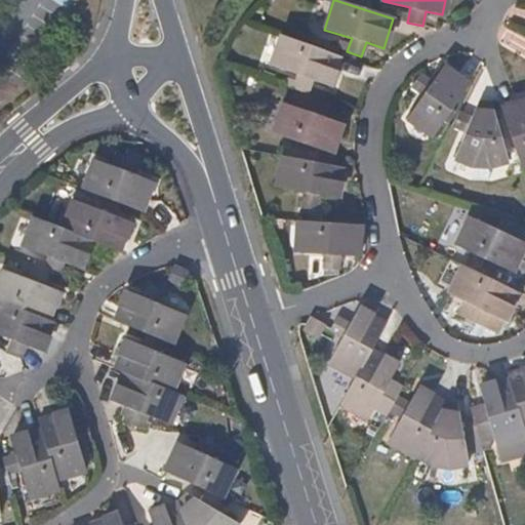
[(339,56),(282,35),(271,65),(297,74),(292,88),(307,93),(312,80),(328,85),(339,56)]
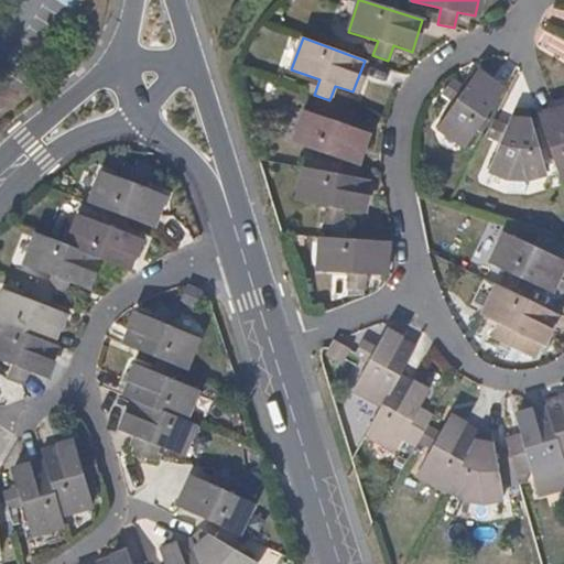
[(502,91),(476,72),(464,88),(452,79),(442,93),(454,101),(435,127),(464,147),(502,91)]
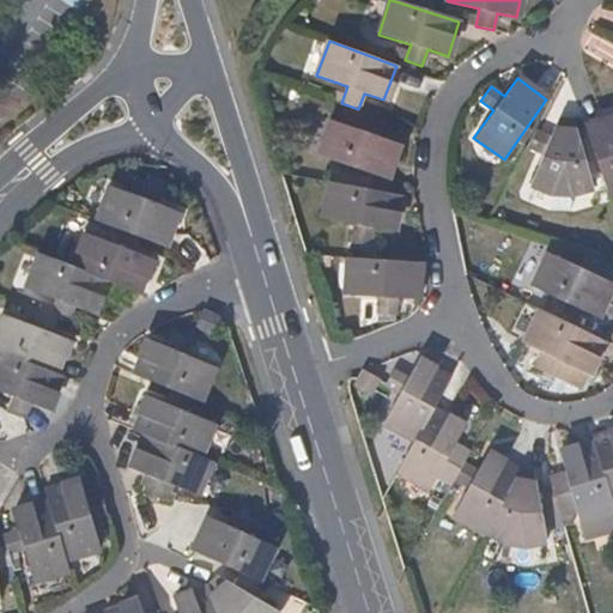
[(384,121),(369,115),(362,132),(331,121),(320,155),(388,177),(400,144),(378,137),(384,121)]
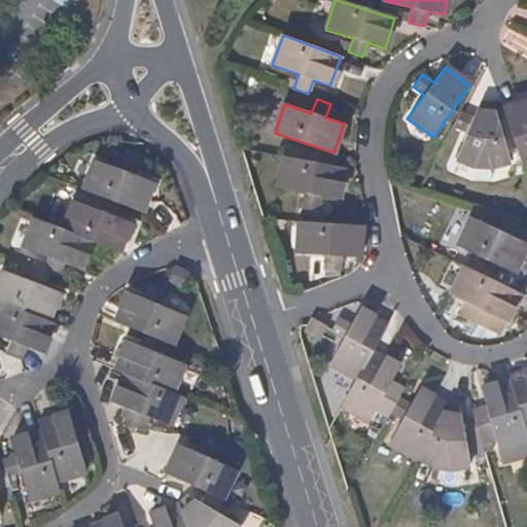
[(526,99),(502,108),(522,168),(526,166),(526,99)]
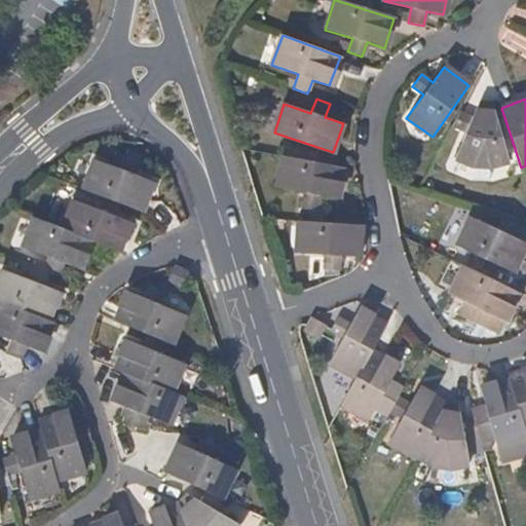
[(491,104),(478,102),(472,117),(459,111),(451,124),(466,132),(455,156),(473,164),(491,166),(508,161),(491,104)]
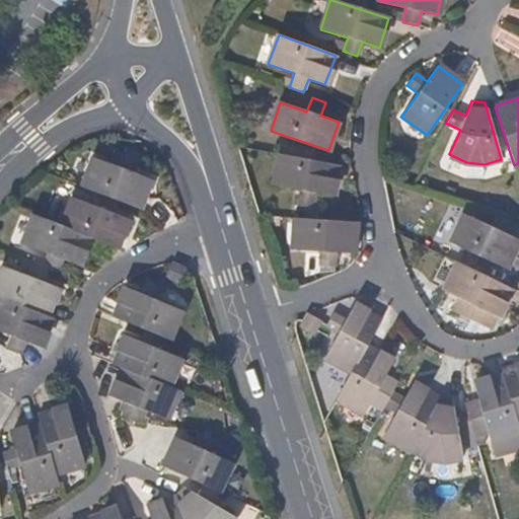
[(339,165),(280,154),(274,184),(301,190),(299,203),(313,206),(315,193),(334,196),(339,165)]
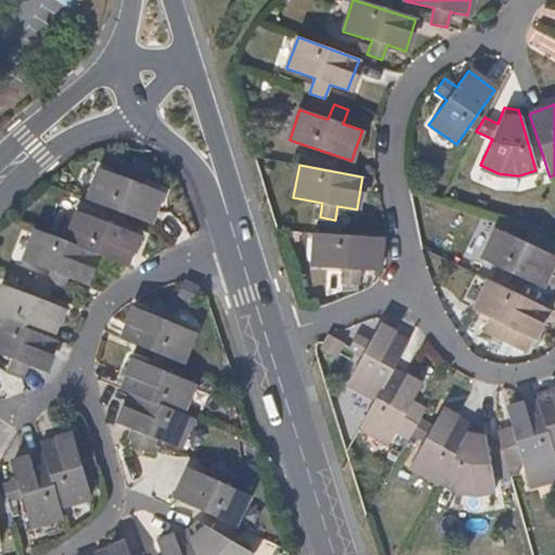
[(88,201),(112,209),(126,216),(149,224),(160,194),(144,188),(150,173),(134,167),(128,182),(100,170),(88,201)]
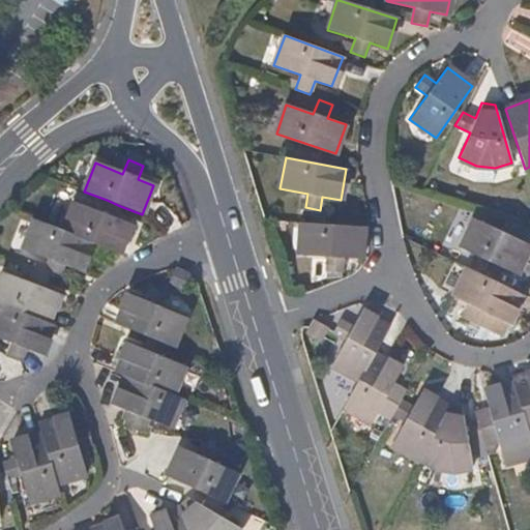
[(115,218),(120,206),(107,200),(101,213),(75,202),(63,231),(92,242),(121,254),(133,226),(115,218)]
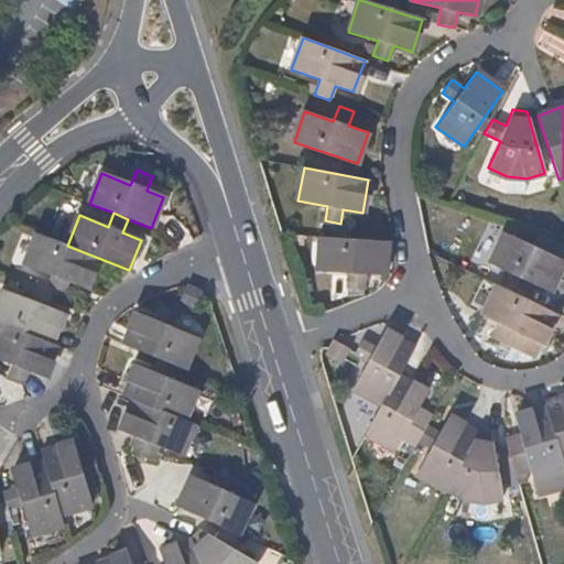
[(552,238),(539,231),(531,246),(503,232),(490,262),(550,292),(563,262),(563,261),(545,252),(552,238)]
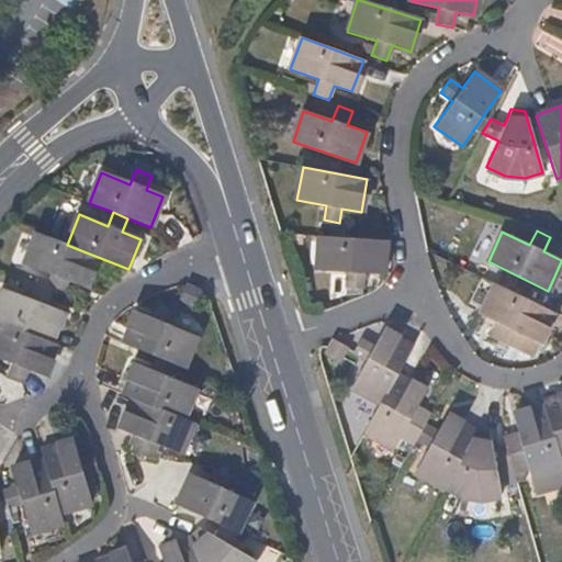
[(46,290),(49,291),(62,296),(68,281),(86,289),(98,257),(67,245),(35,233),(22,263),(52,276),(46,290)]
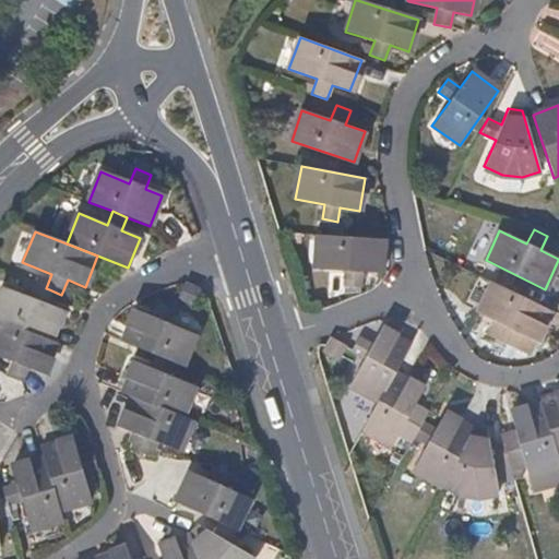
[(381,238),(316,234),(313,269),(345,270),(344,285),(360,286),(361,271),(379,272),(381,238)]
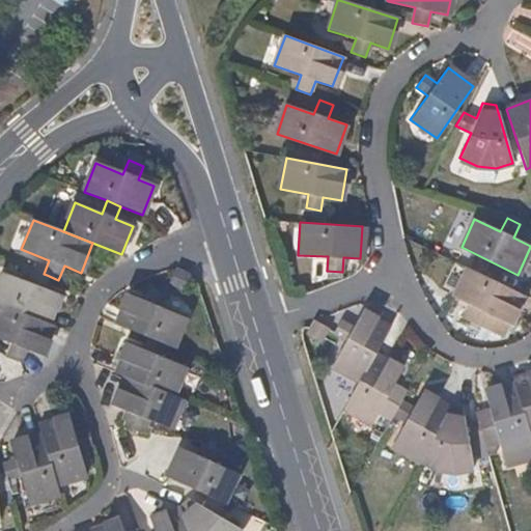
[(189,275),(174,268),(168,282),(183,288),(189,275)]
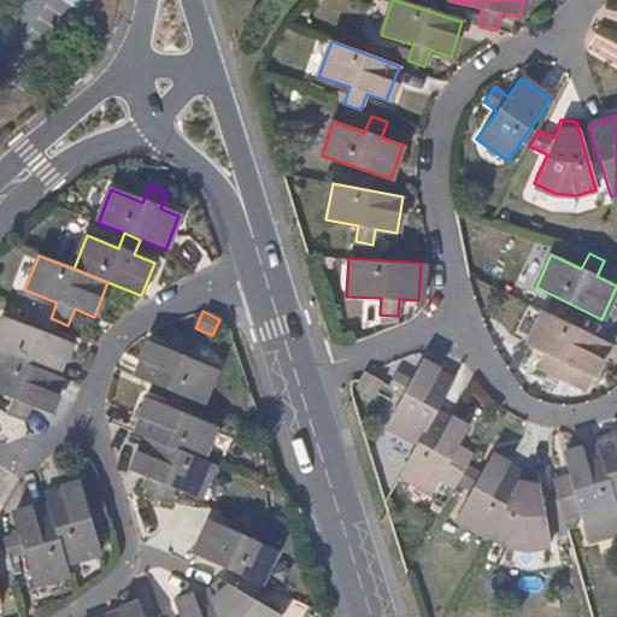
[(607,344),(544,311),(527,345),(556,359),(550,374),(565,381),(573,368),(592,376),(607,344)]
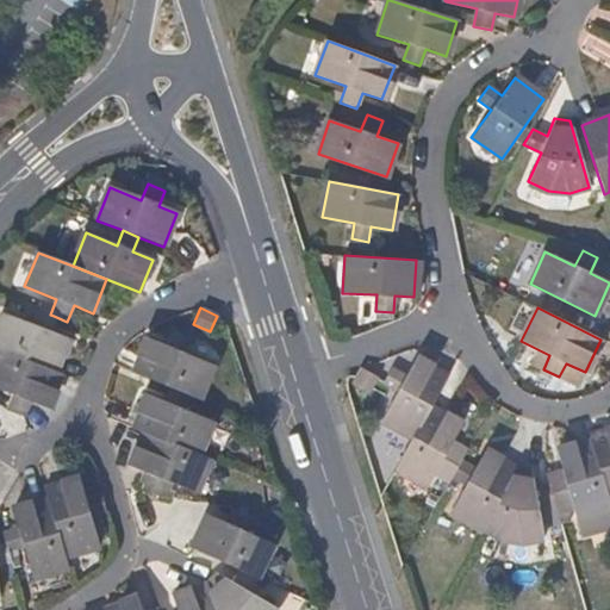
[(0,350),(55,372),(67,338),(49,330),(54,316),(50,315),(37,310),(31,324),(1,312),(0,313),(0,350)]
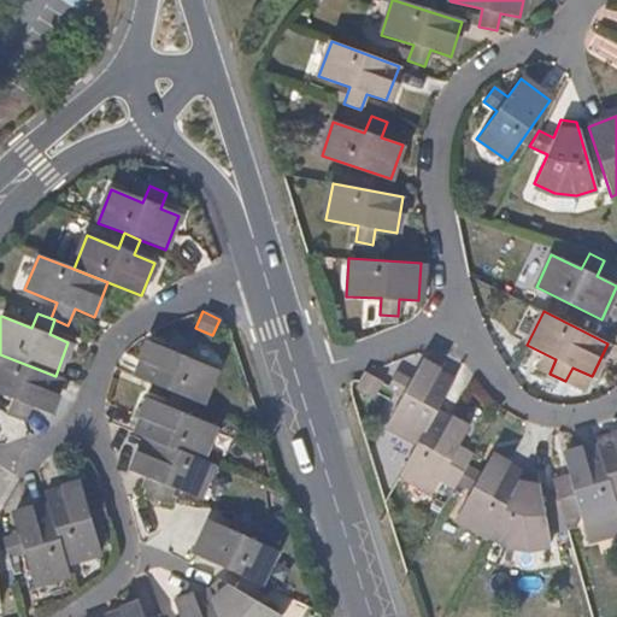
[(131,375),(175,393),(193,400),(200,404),(213,370),(183,357),(191,341),(174,333),(165,350),(146,340),(131,375)]
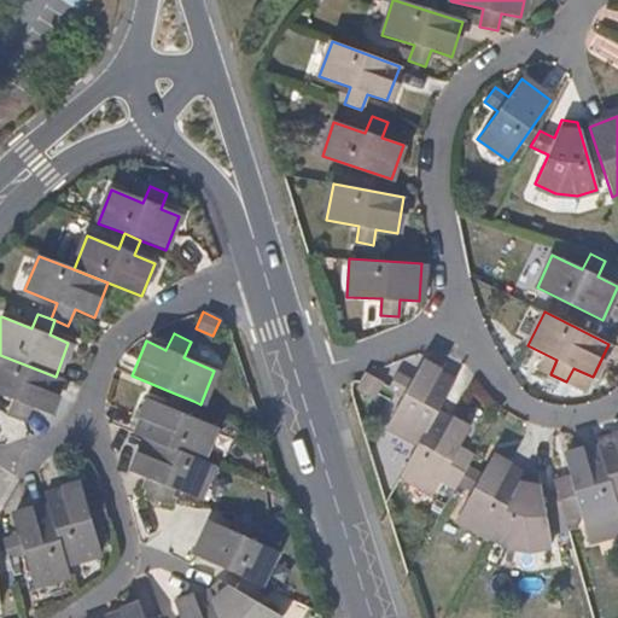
[(60,379),(56,377),(0,355),(0,395),(13,401),(7,417),(24,423),(30,407),(47,414),(60,379)]
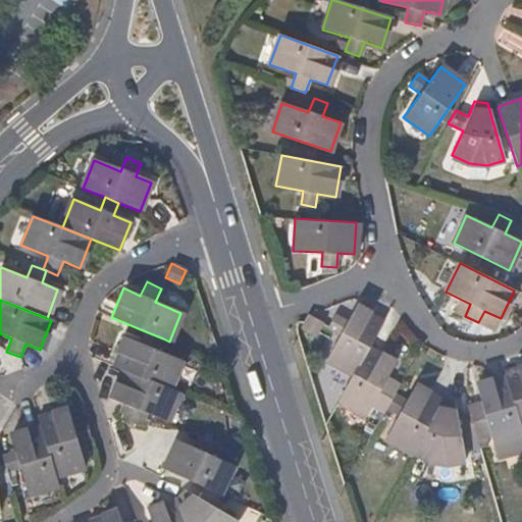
[(327,359),(353,374),(368,348),(383,321),(357,306),(349,320),(336,313),(328,326),(341,333),(327,359)]
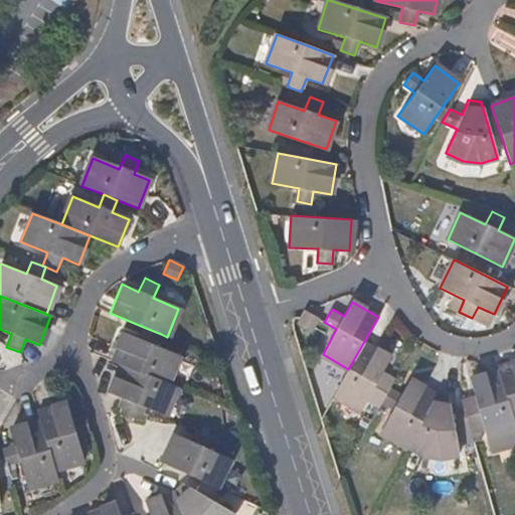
[(318,319),(306,311),(297,325),(310,332),(318,319)]
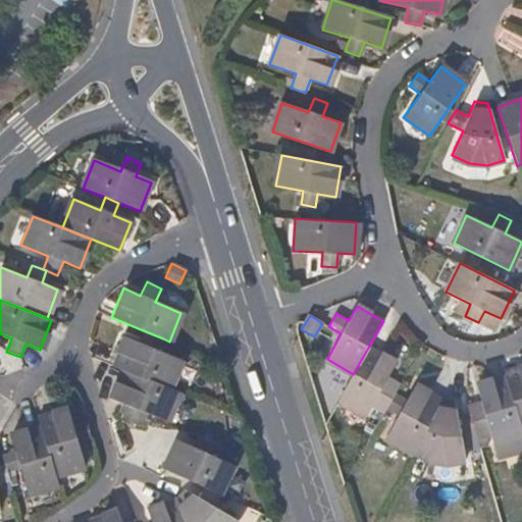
[(163,338),(148,332),(143,346),(125,337),(113,366),(122,370),(169,389),(181,361),(158,351),(163,338)]
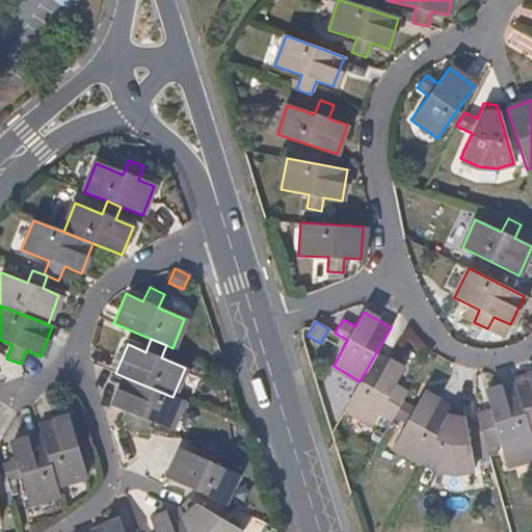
[(387,401),(399,407),(402,402),(406,394),(395,387),(404,371),(375,354),(360,381),(344,408),(373,425),(387,401)]
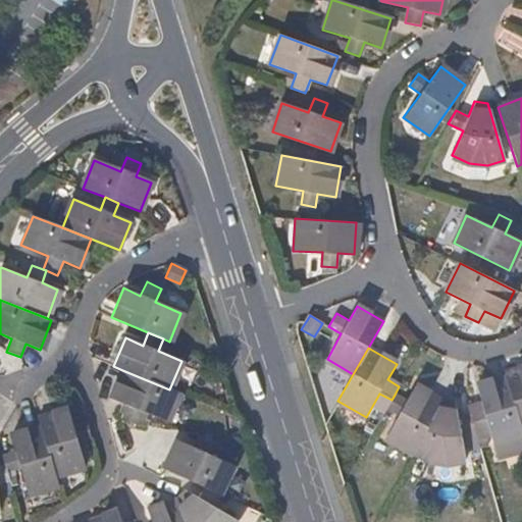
[(506,376),(521,429),(521,428),(521,365),(504,370),(506,376)]
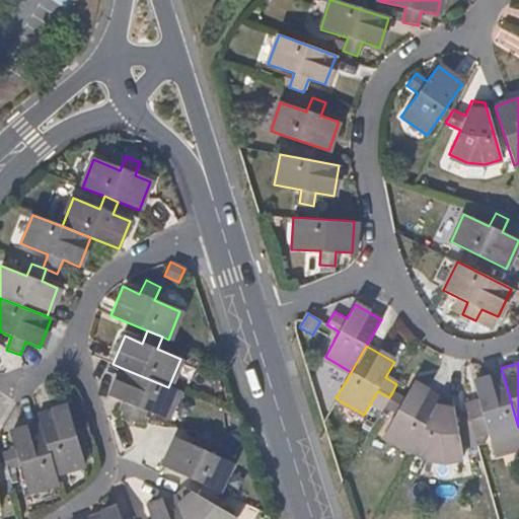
[(177,391),(168,387),(122,368),(109,396),(126,404),(122,416),(134,423),(140,410),(165,420),(177,391)]
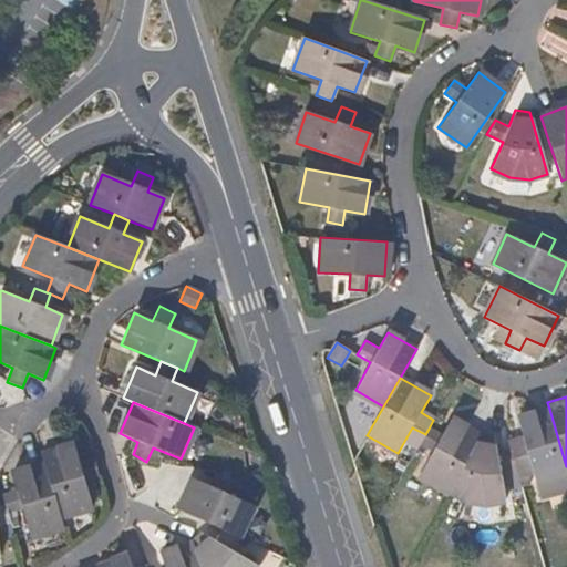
[(566,491),(566,471),(566,466),(549,409),(517,418),(523,436),(507,441),(511,451),(515,466),(518,477),(533,473),(539,500),(566,491)]
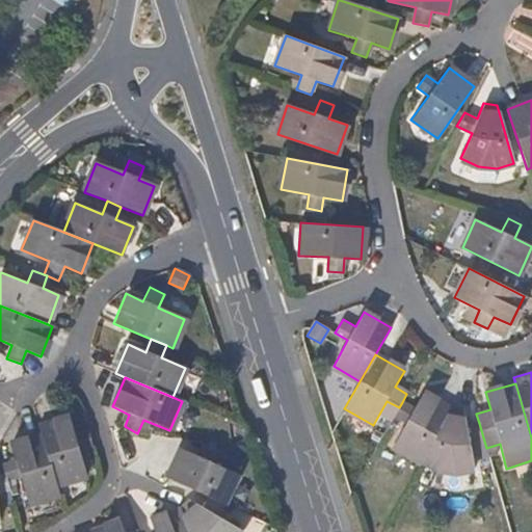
[(420,463),(421,461),(451,407),(423,393),(414,408),(402,402),(399,407),(394,416),(405,423),(392,448),(420,463)]
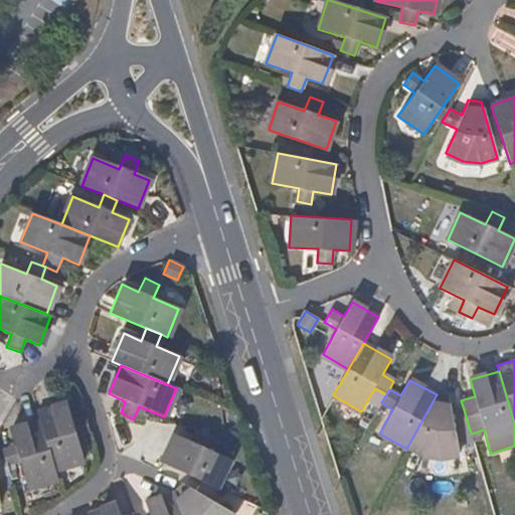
[(468,423),(464,409),(451,412),(448,396),(437,394),(407,447),(424,456),(443,458),(458,454),(453,427),(468,423)]
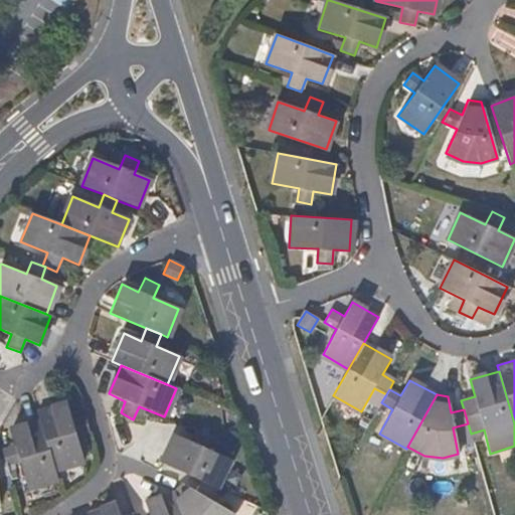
[(37,411),(40,421),(54,470),(84,461),(77,436),(90,432),(86,417),(73,421),(68,402),(37,411)]
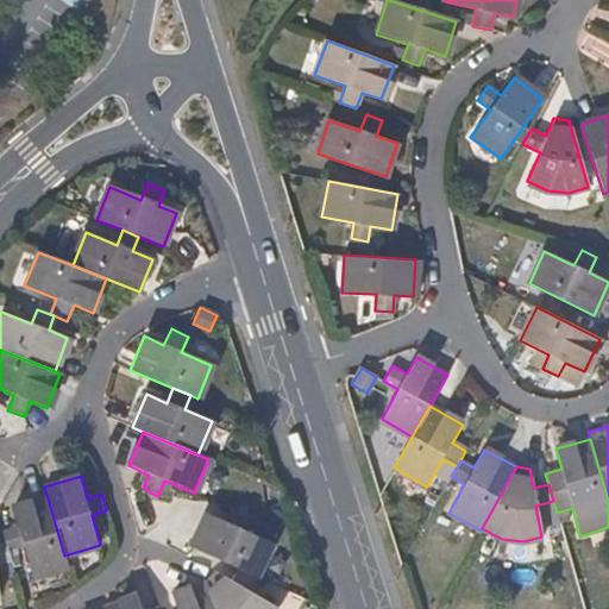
[(64,556),(48,498),(13,508),(19,528),(2,533),(6,545),(7,551),(24,546),(33,578),(68,569),(64,556)]
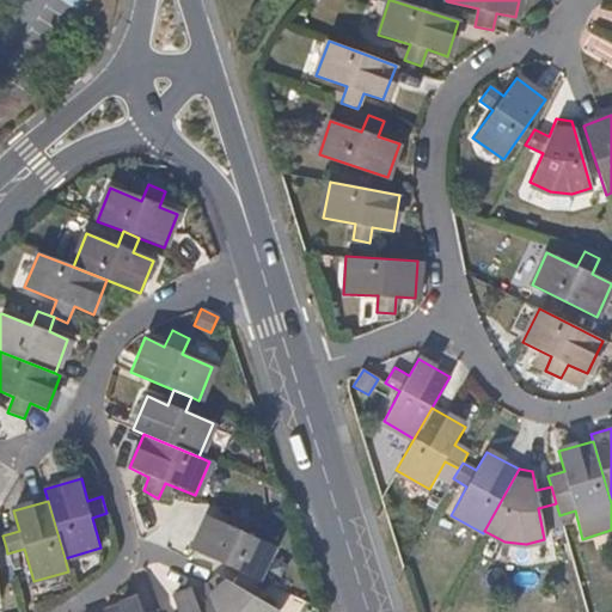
[(239,571),(257,579),(271,548),(243,533),(249,518),(233,510),(226,526),(207,516),(191,549),(222,563),(239,571)]
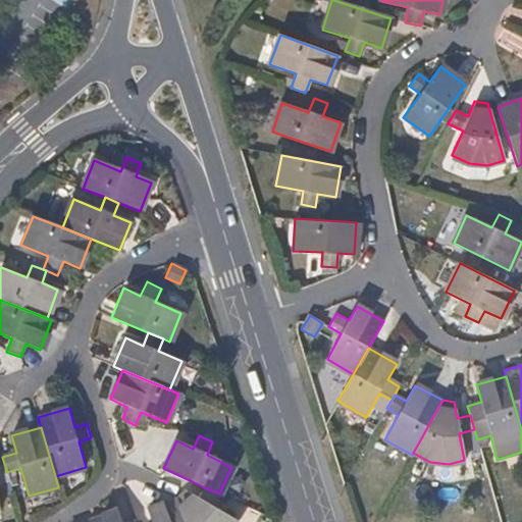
[(6,472),(5,467),(0,467),(0,482),(9,481),(6,472)]
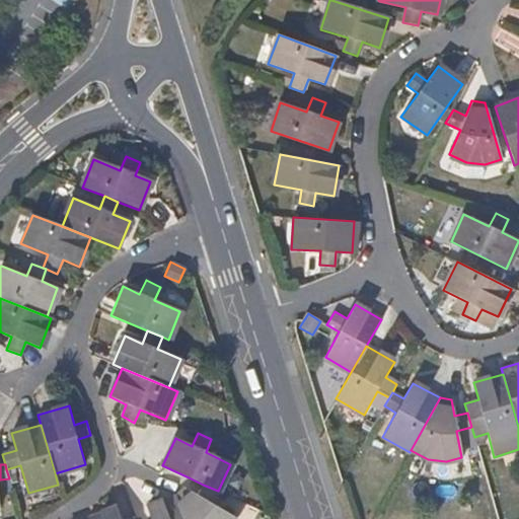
[(212,504),(218,491),(203,485),(197,496),(183,488),(181,490),(174,496),(182,518),(234,518),(235,518),(212,504)]
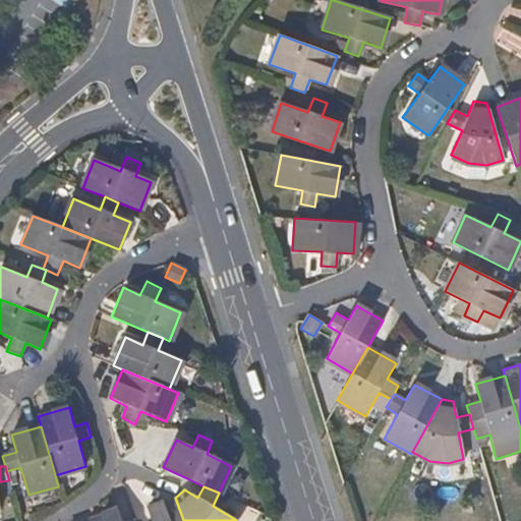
[(183,520),(175,498),(160,504),(149,508),(152,520),(183,520)]
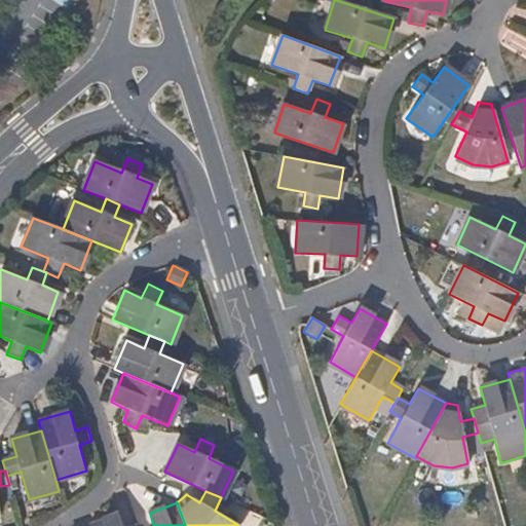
[(122,525),(117,513),(87,523),(88,525),(122,525)]
